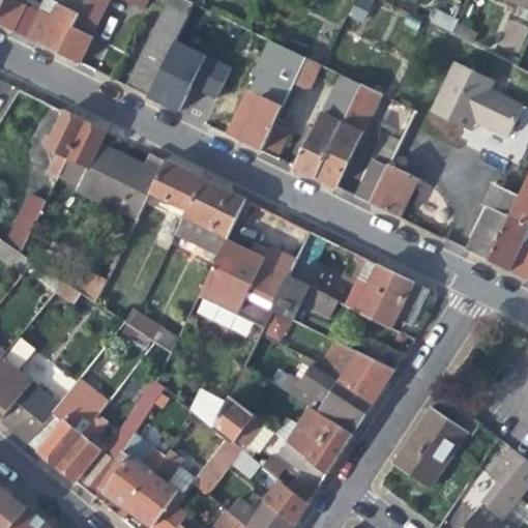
[(2,0),(0,4),(0,25),(9,30),(24,0),(2,0)]
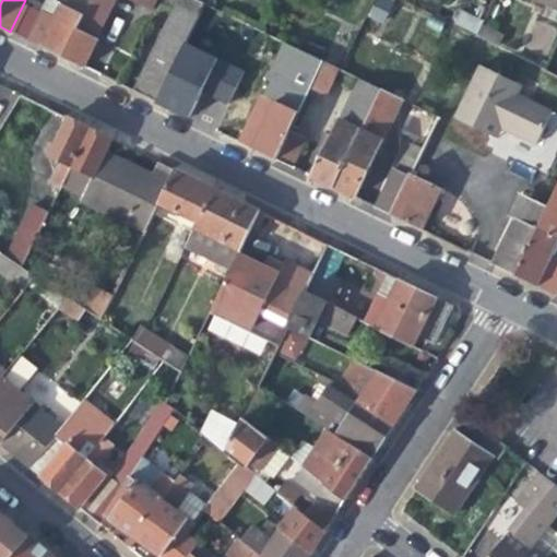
[(59,6),(47,0),(44,0),(25,38),(39,46),(59,6)]
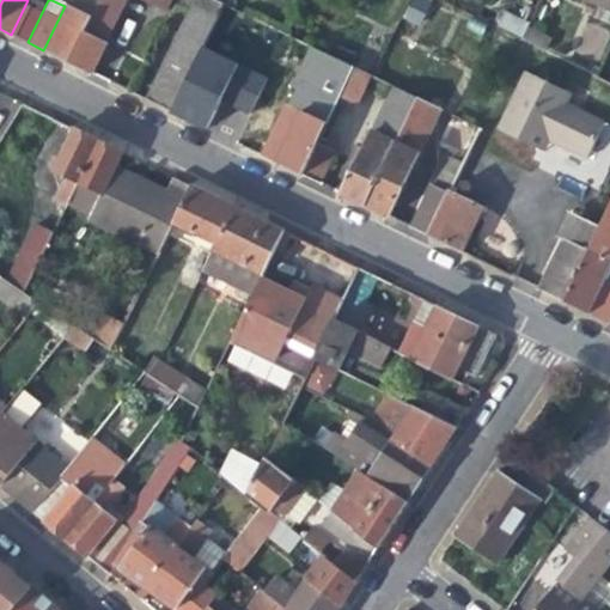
[(71,0),(69,6),(66,4),(65,6),(43,50),(67,61),(90,16),(97,0),(71,0)]
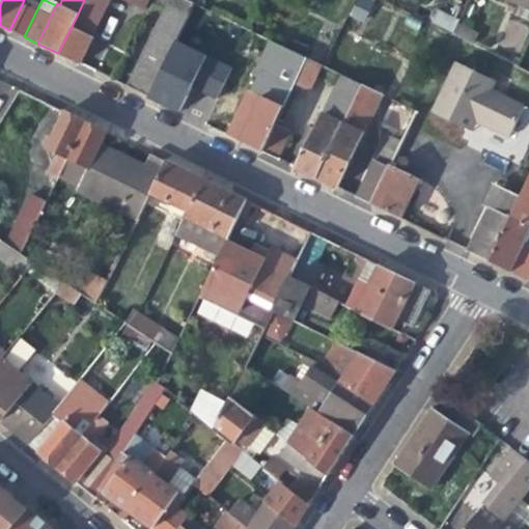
[(157,0),(165,4),(126,86),(148,95),(178,30),(192,2),(187,0),(84,0),(78,14),(58,53),(79,63),(91,37),(89,35),(92,29),(106,0),(127,0),(143,7),(145,0),(157,0)]
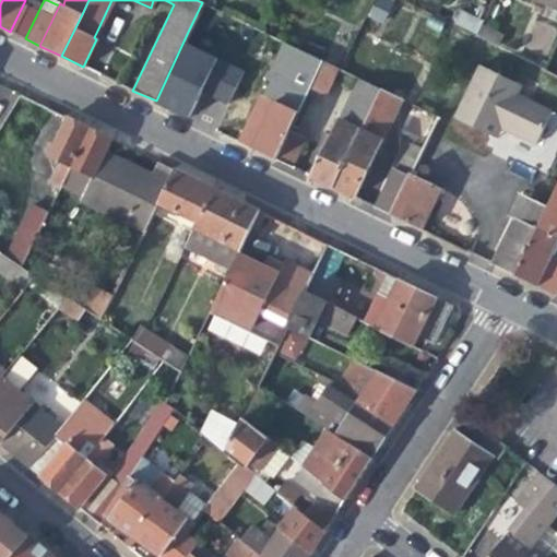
[(371,0),(368,18),(384,21),(390,0),(371,0)]
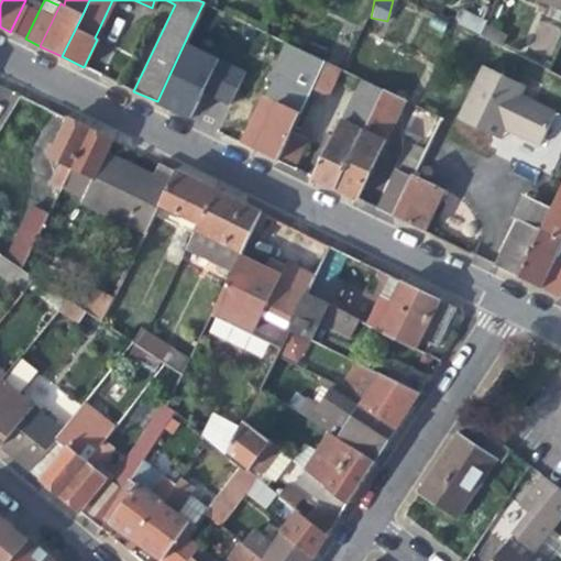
[(460,8),(455,21),(480,30),(484,15),(460,8)]
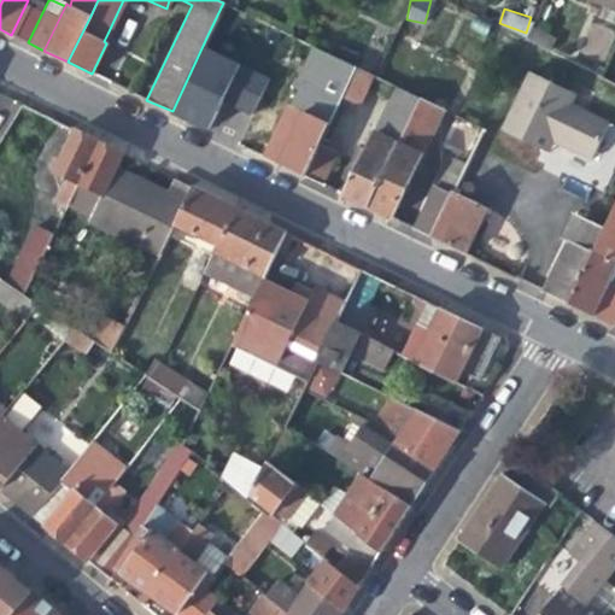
[(208,35),(173,111),(206,126),(215,129),(233,92),(257,103),(274,64),(208,35)]
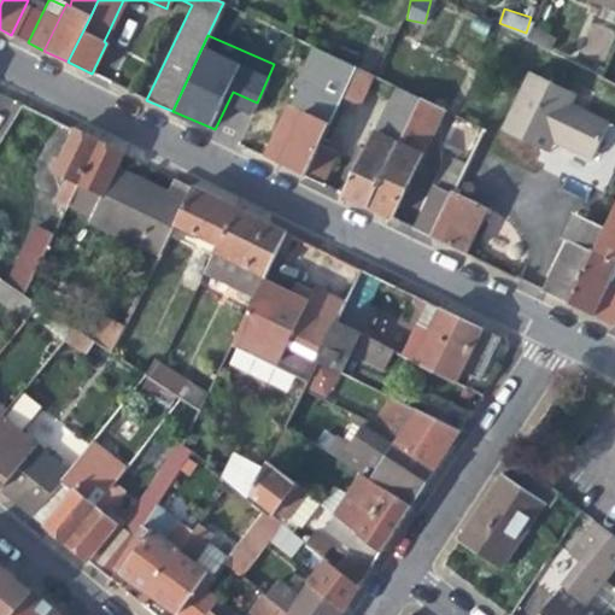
[(337,39),(328,53),(346,62),(353,46),(337,39)]
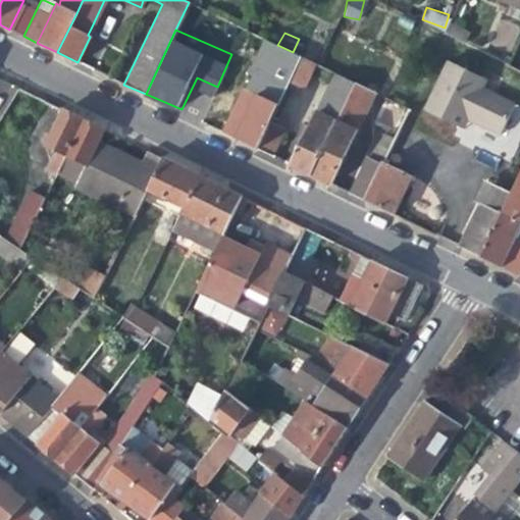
[(242,121),(235,138),(255,148),(269,120),(292,74),(301,56),(293,52),(277,45),(264,39),(247,73),(252,76),(240,101),(232,117),(242,121)]
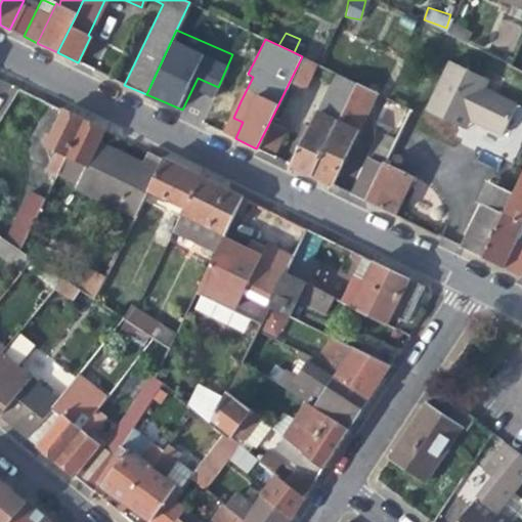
[(316,63),(328,69),(356,83),(311,175),(330,183),(351,138),(375,92),(362,85),(368,73),(341,59),(340,62),(338,61),(321,53),(316,63)]
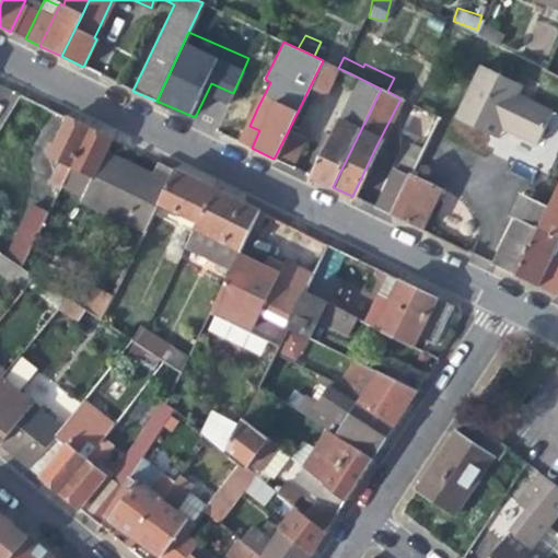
[(329,64),(323,60),(313,80),(320,83),(329,64)]
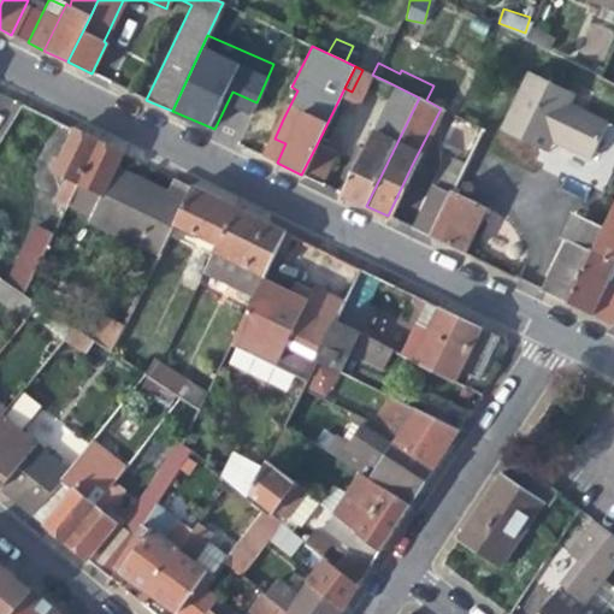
[(525,70),(497,127),(545,151),(550,141),(586,158),(604,119),(568,102),(573,93),(525,70)]
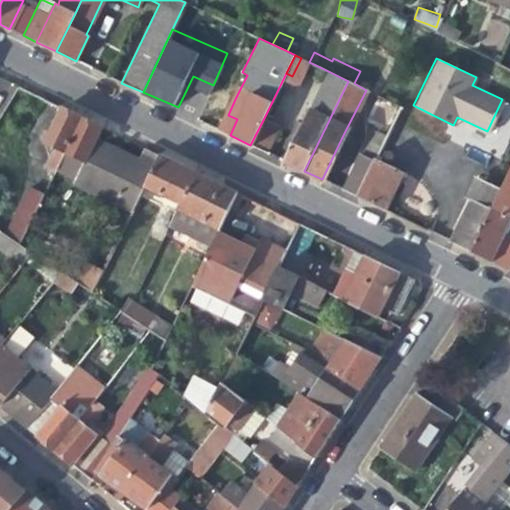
[(303,123),(284,161),(304,171),(348,81),(320,67),(314,78),(322,82),(303,123)]
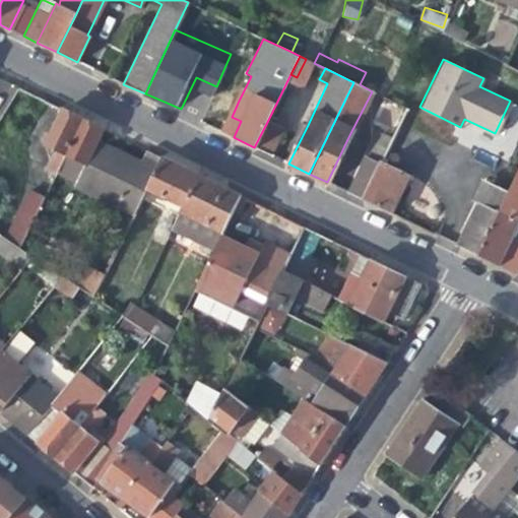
[(47,167),(57,172),(83,120),(62,110),(55,122),(45,143),(56,148),(47,167)]
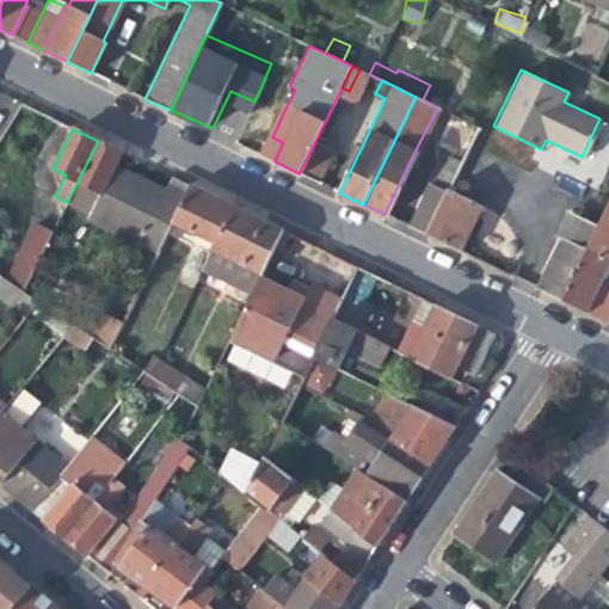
[(116,164),(121,152),(98,141),(67,202),(88,213),(87,217),(158,252),(173,221),(190,185),(173,177),(167,188),(147,178),(116,164)]
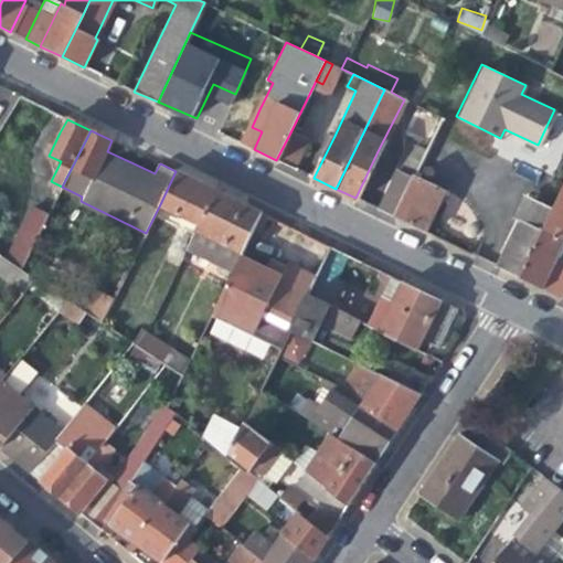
[(306,137),(291,130),(276,160),(291,168),(306,137)]
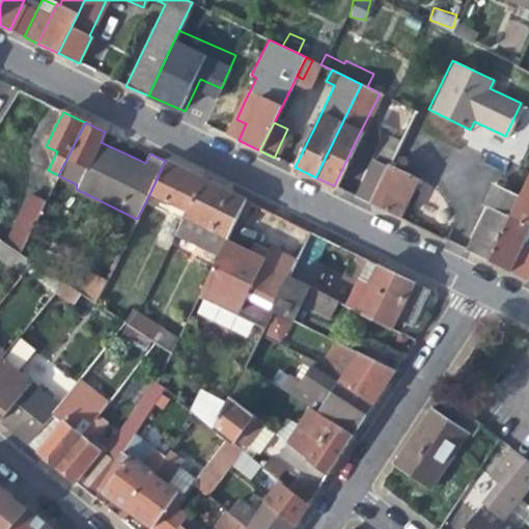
[(385,133),(354,196),(368,203),(388,163),(399,140),(385,133)]
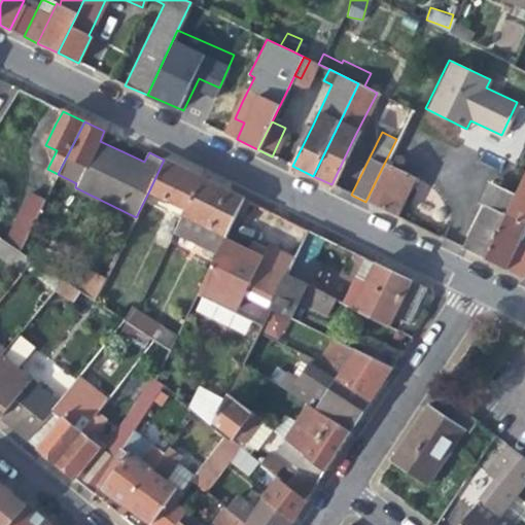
[(149,190),(184,208),(200,177),(183,169),(164,160),(149,190)]
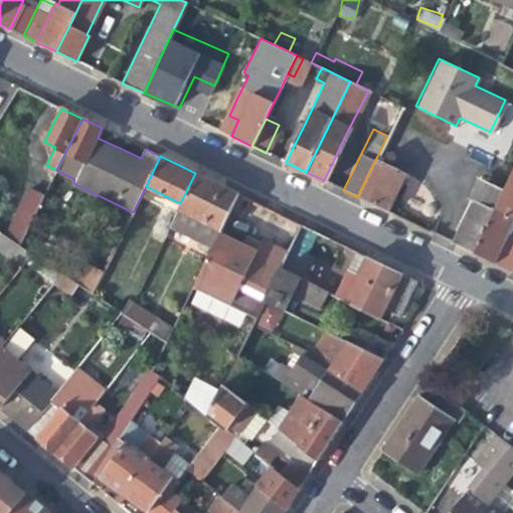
[(405,172),(376,158),(357,197),(386,211),(399,183),(405,172)]
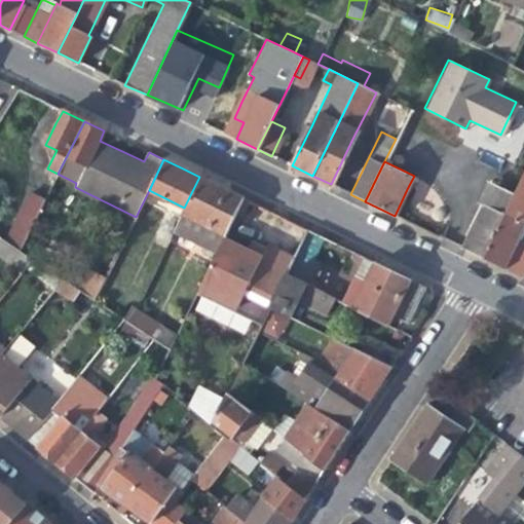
[(523,173),(515,193),(483,258),(514,273),(520,276),(523,267),(523,242),(518,239),(523,228),(523,226),(523,173)]
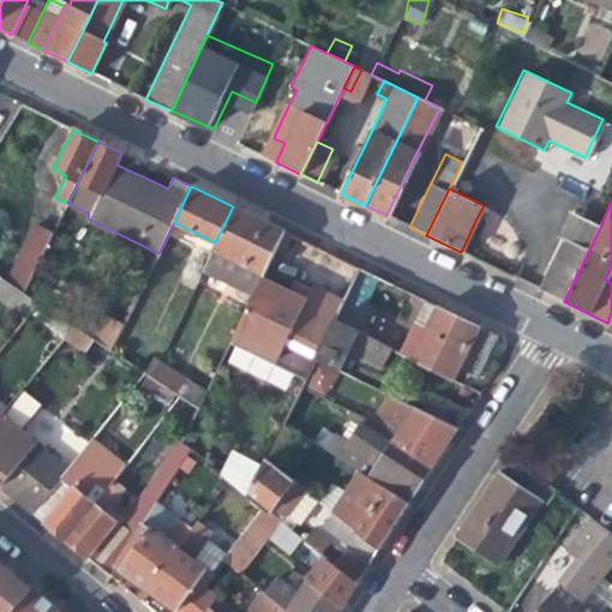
[(262,277),(283,232),(255,217),(233,207),(215,243),(202,269),(253,294),(262,277)]
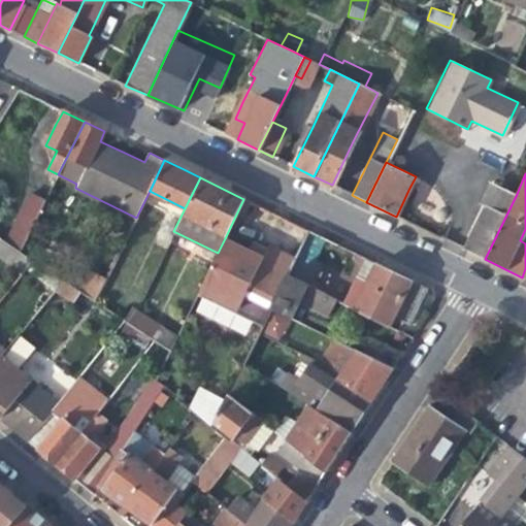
[(479,202),(485,205),(495,184),(489,181),(479,202)]
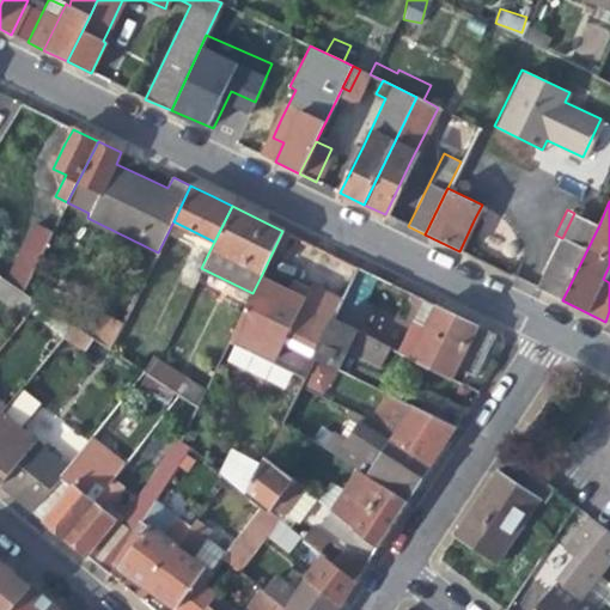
[(562,238),(537,288),(562,300),(599,225),(574,213),(562,238)]
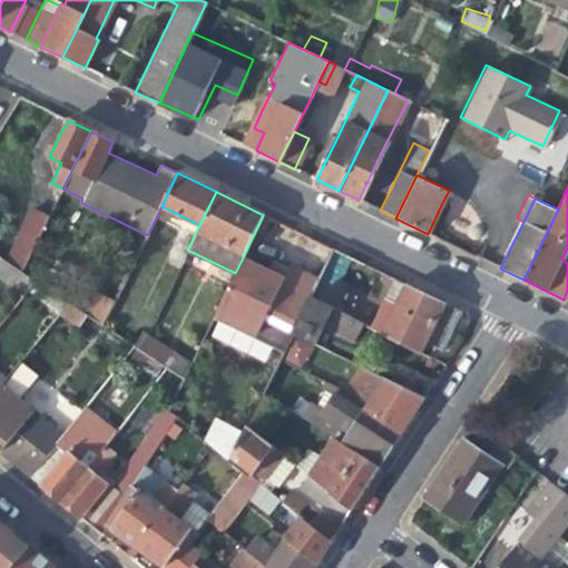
[(31,207),(3,261),(19,272),(48,216),(31,207)]
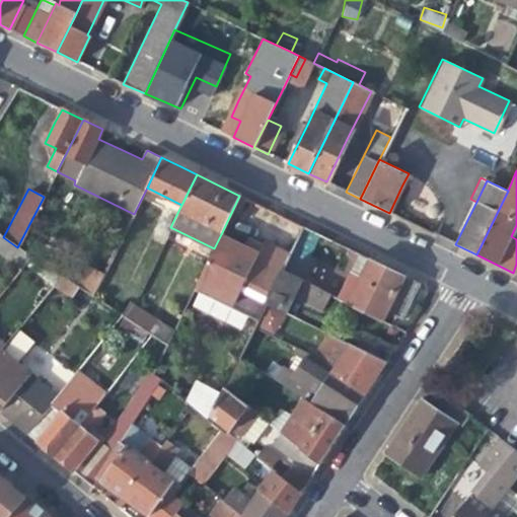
[(295,238),(288,252),(281,269),(300,279),(322,235),(301,225),(295,238)]
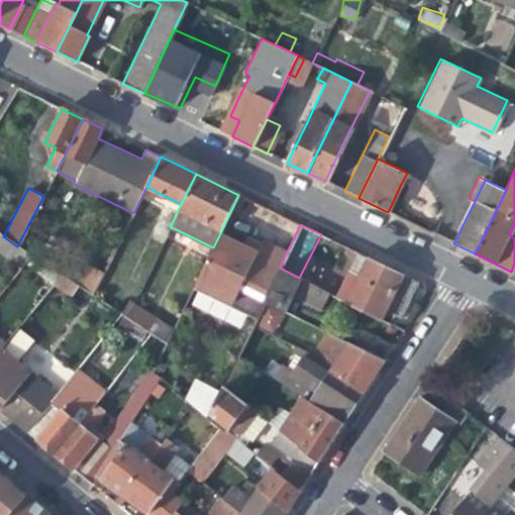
[(242,243),(220,233),(213,247),(196,283),(258,312),(264,300),(280,268),(287,251),(262,238),(260,242),(255,250),(242,243)]
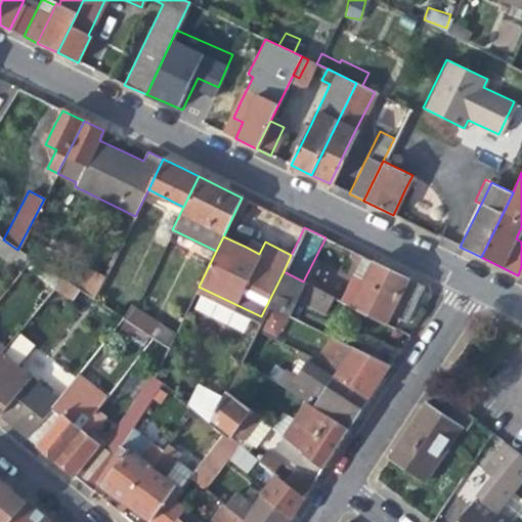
[(0,254),(23,269),(25,266),(32,259),(17,250),(3,240),(0,237),(0,254)]
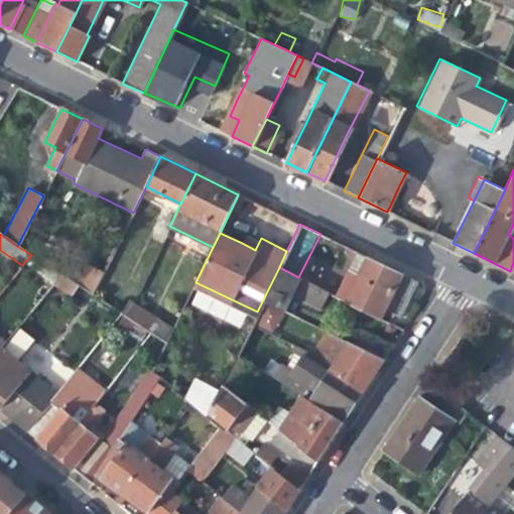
[(255,250),(259,242),(251,238),(246,235),(242,243),(255,250)]
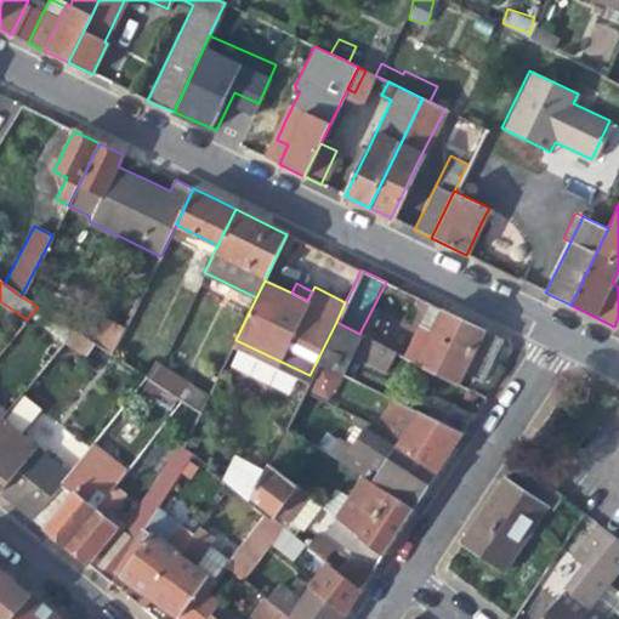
[(477,378),(498,336),(430,302),(402,356),(459,384),(465,372),(475,376),(477,378)]
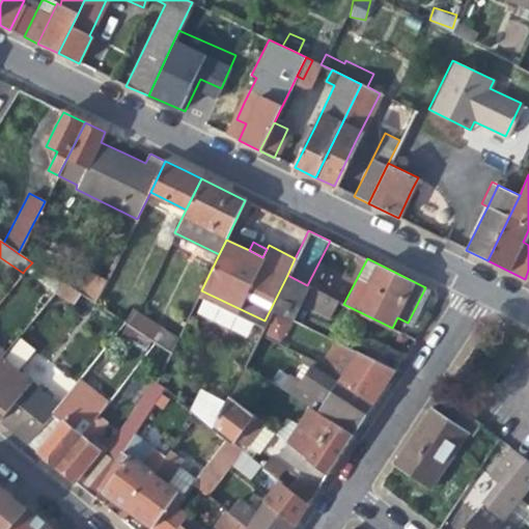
[(25,270),(55,293),(63,282),(32,262),(25,270)]
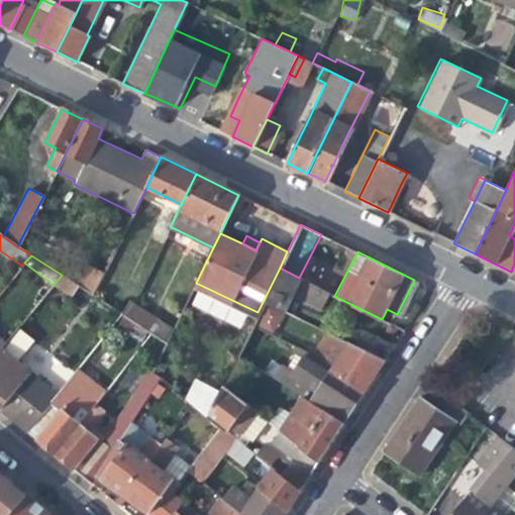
[(87,265),(77,285),(92,295),(103,273),(87,265)]
